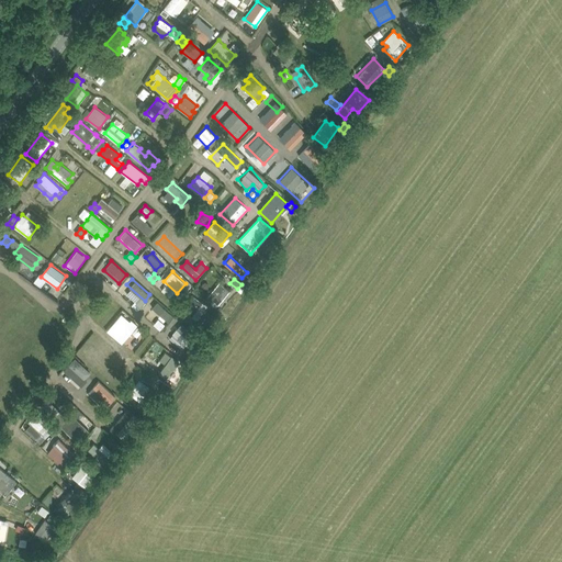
[(208,295),(220,304),(229,291),(220,282),(208,295)]
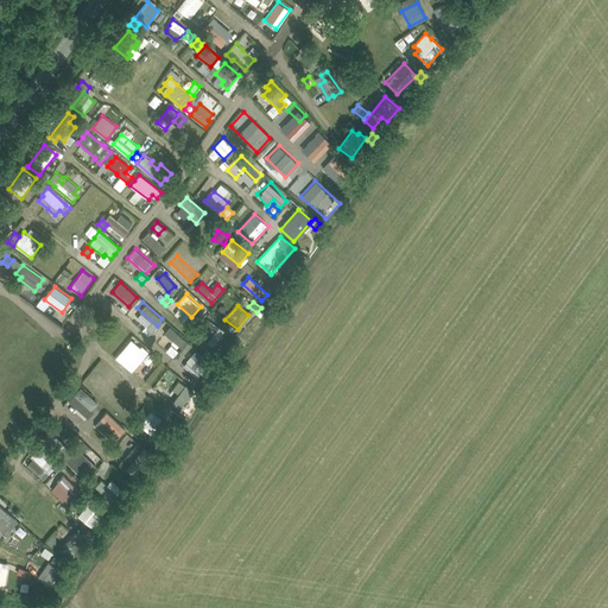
[(202,339),(214,347),(225,330),(207,320),(201,327),(207,331),(202,339)]
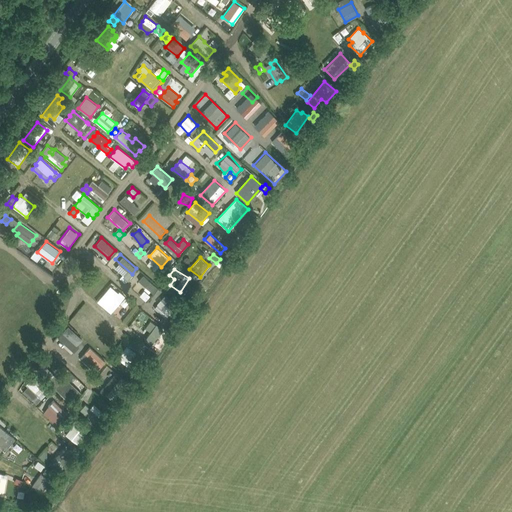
[(130,278),(126,274),(121,279),(126,283),(130,278)]
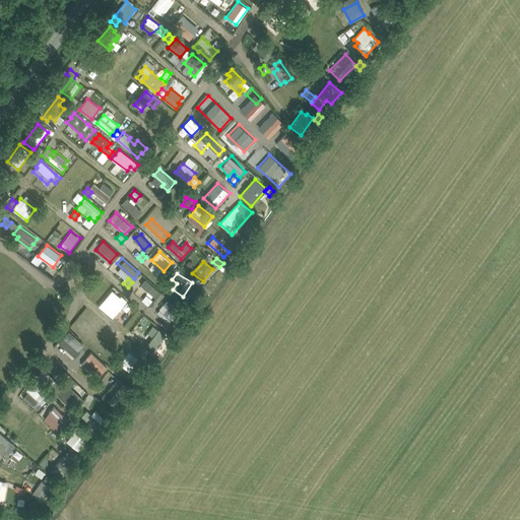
[(96,285),(103,291),(110,285),(104,279),(96,285)]
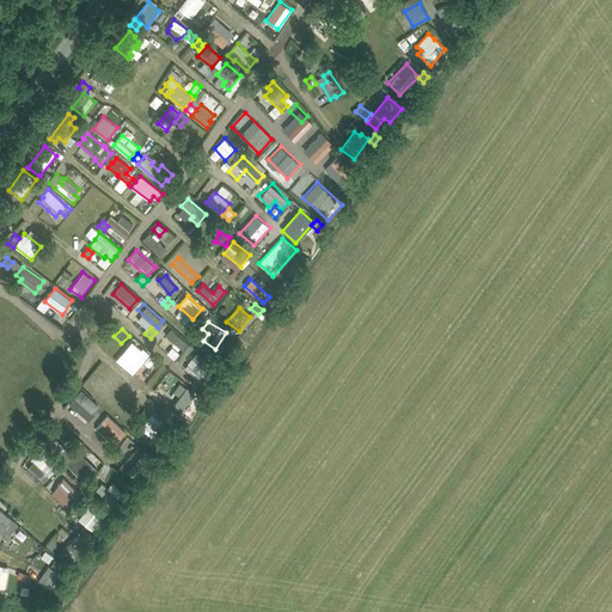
[(122,354),(135,365),(139,360),(142,363),(150,354),(144,348),(142,350),(133,342),(122,354)]
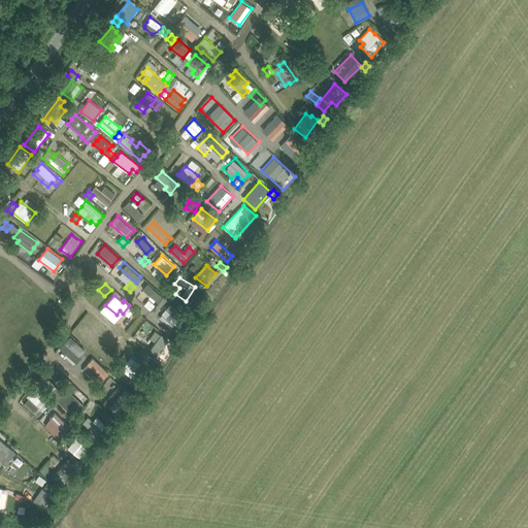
[(98,298),(94,304),(100,308),(104,302),(98,298)]
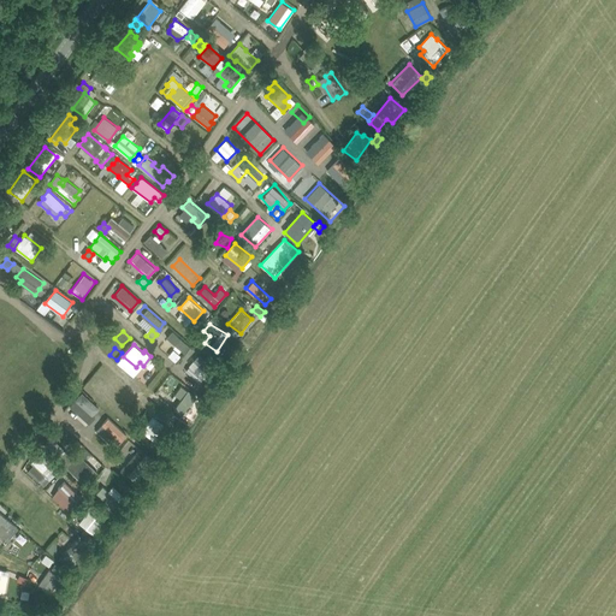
[(176,351),(170,357),(176,362),(181,355),(176,351)]
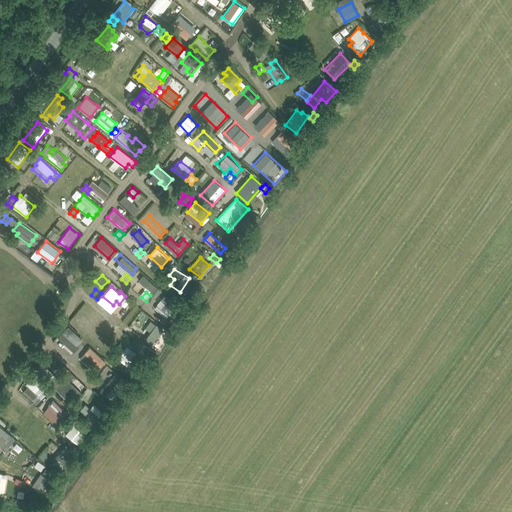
[(175,292),(173,296),(180,301),(183,297),(175,292)]
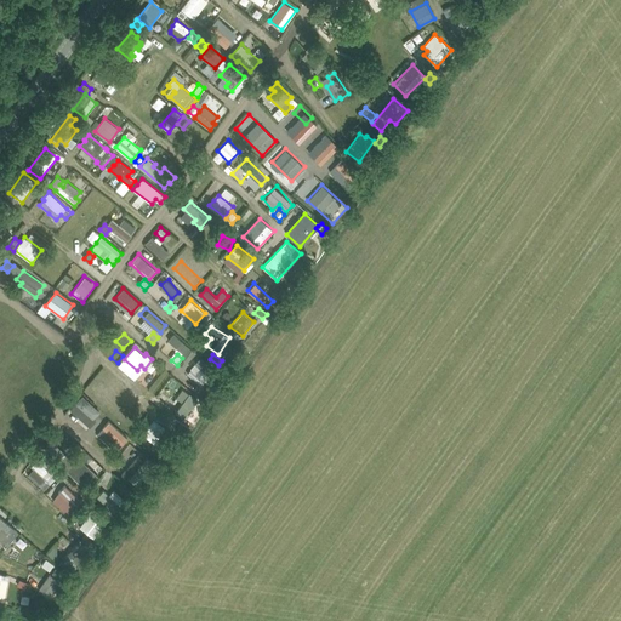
[(147,368),(152,372),(158,365),(152,360),(147,368)]
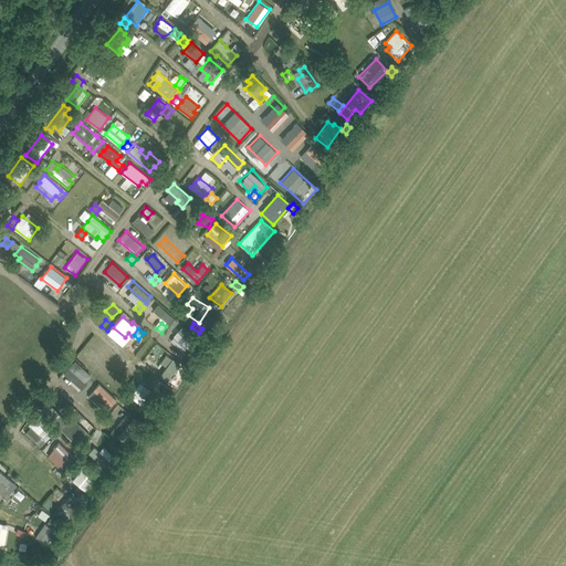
[(94,335),(77,354),(97,373),(107,363),(93,350),(102,342),(94,335)]
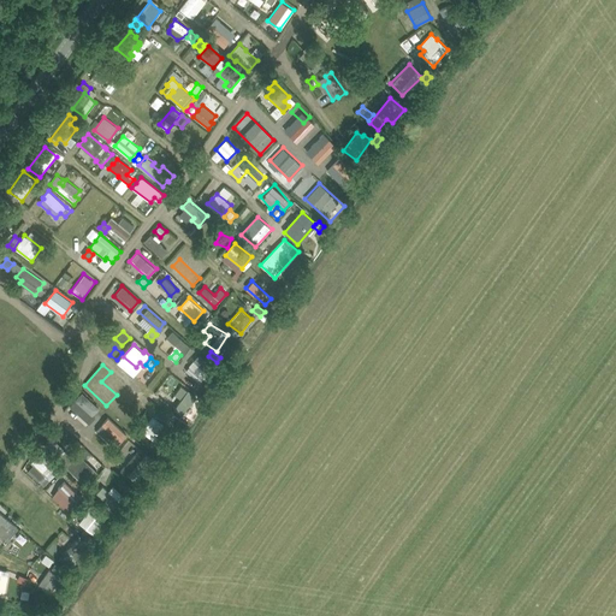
[(185,371),(194,378),(199,372),(190,365),(185,371)]
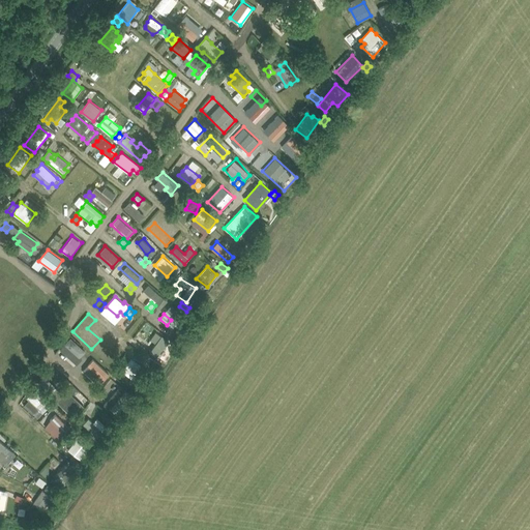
[(156,332),(151,340),(156,344),(150,352),(156,357),(164,348),(165,348),(170,341),(162,335),(162,336),(156,332)]
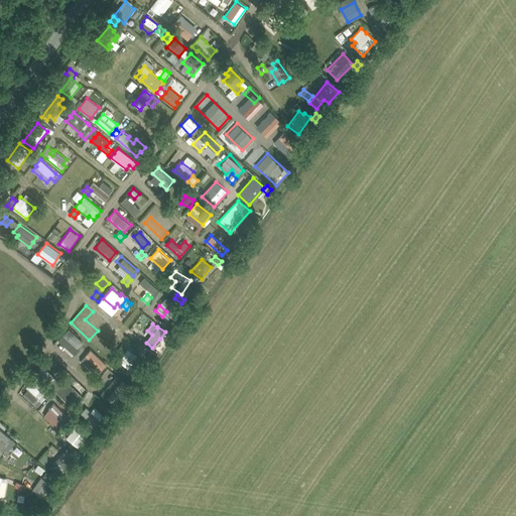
[(72,328),(61,337),(72,349),(82,340),(72,328)]
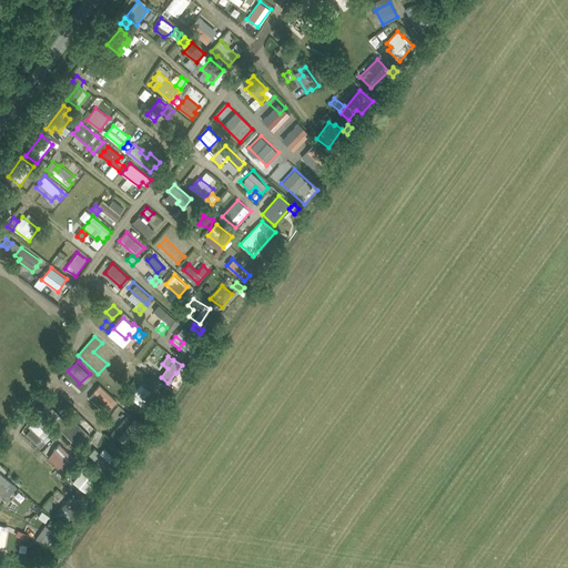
[(168,384),(162,379),(159,384),(164,388),(166,386),(168,384)]
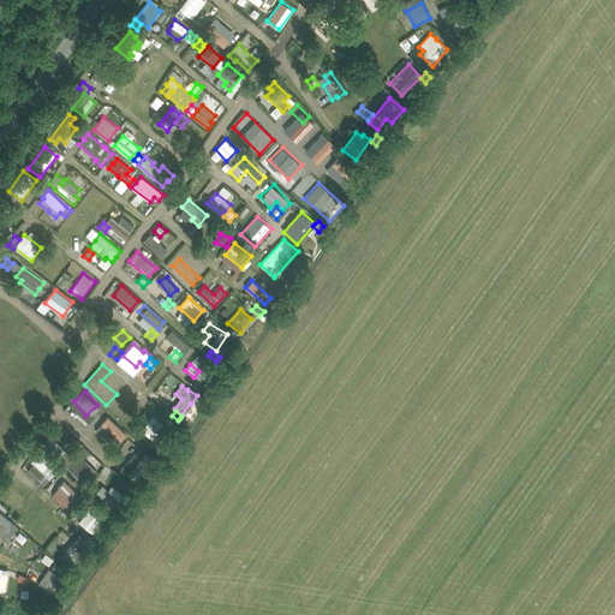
[(162,446),(168,437),(167,436),(172,430),(153,416),(149,422),(142,430),(162,446)]
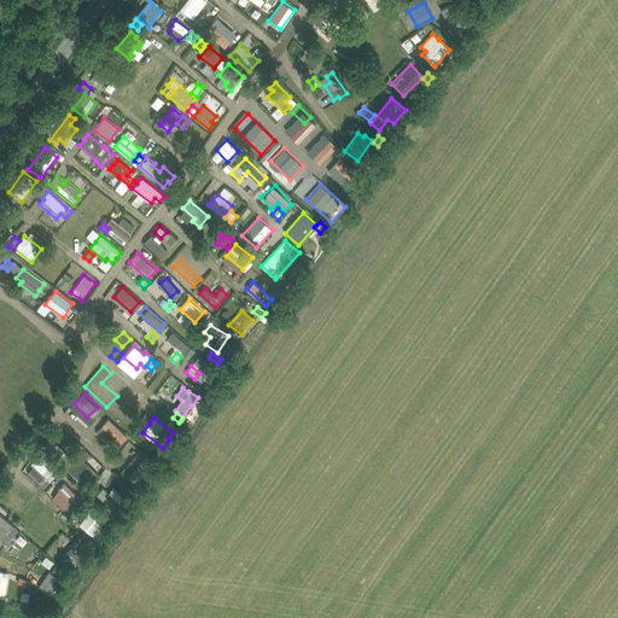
[(68,454),(52,437),(45,444),(66,466),(65,467),(86,487),(98,473),(77,453),(71,459),(68,454)]
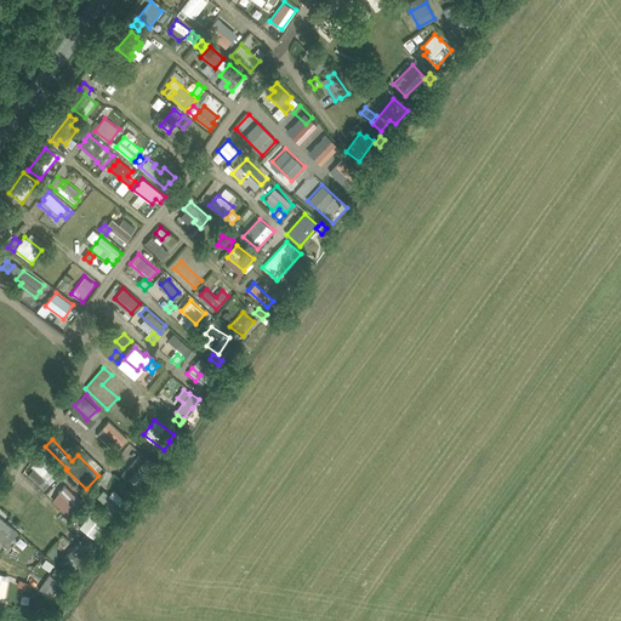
[(32,466),(50,484),(62,472),(43,454),(36,460),(32,466)]
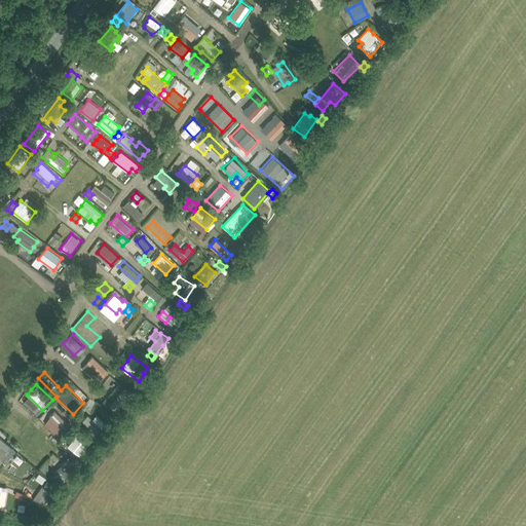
[(117,384),(108,400),(120,407),(129,392),(117,384)]
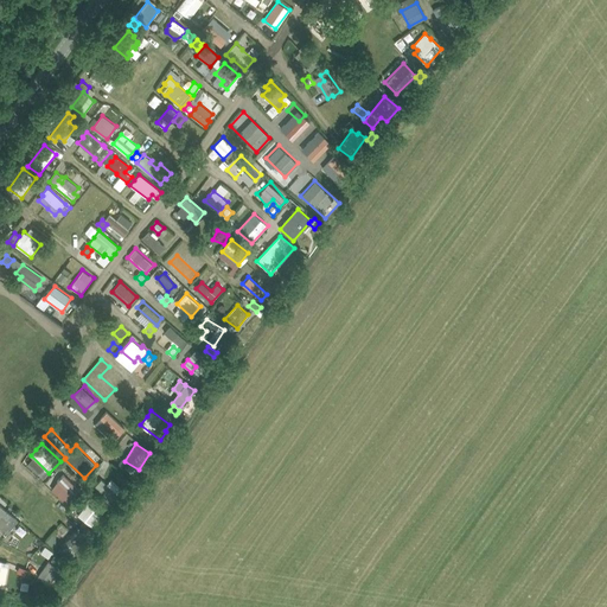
[(50,487),(66,504),(81,491),(64,473),(50,487)]
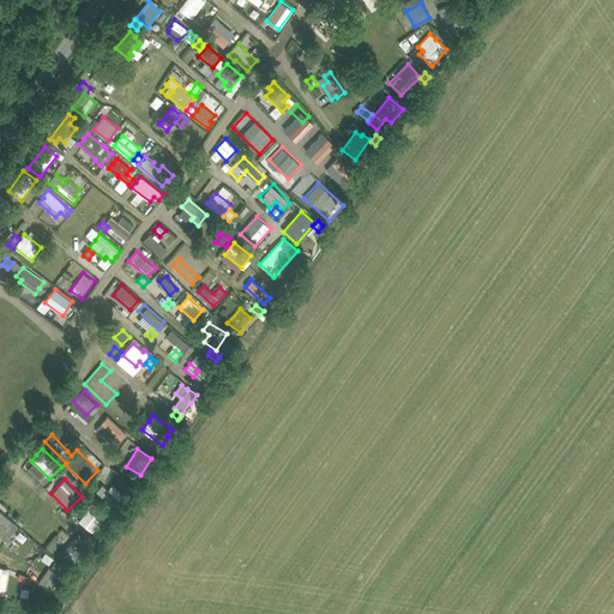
[(96,491),(113,507),(119,499),(102,483),(96,491)]
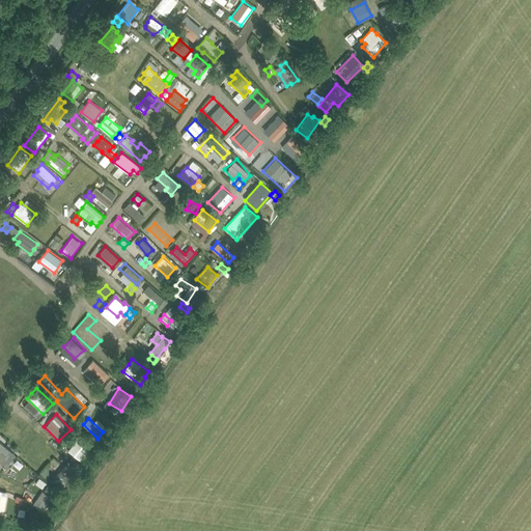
[(75,444),(75,443),(68,451),(81,460),(92,447),(80,437),(75,444)]
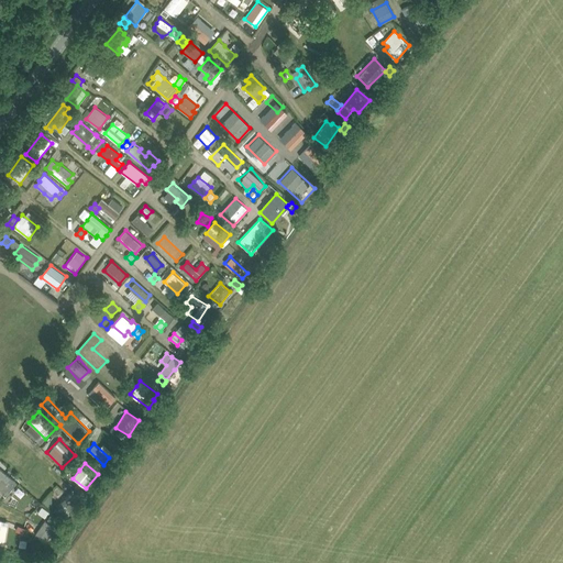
[(0,488),(10,494),(18,478),(0,468),(0,488)]
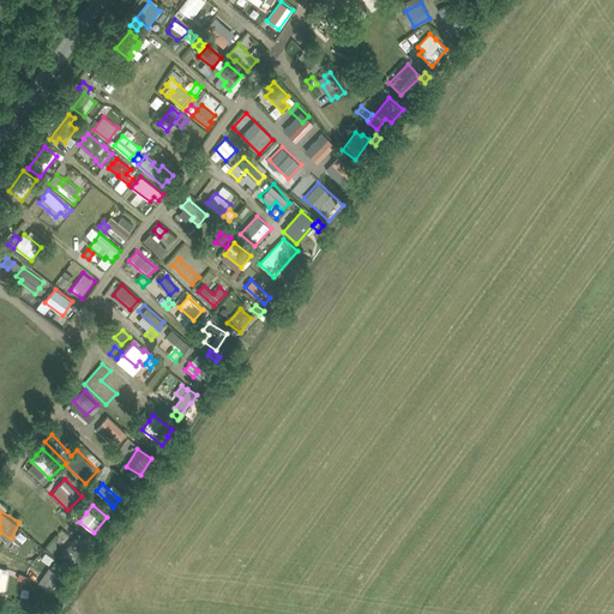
[(74,540),(60,555),(71,565),(85,551),(74,540)]
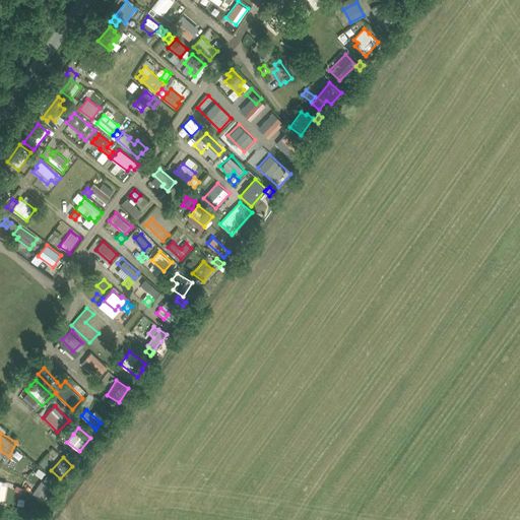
[(39,468),(35,473),(37,475),(33,481),(38,484),(46,472),(39,468)]
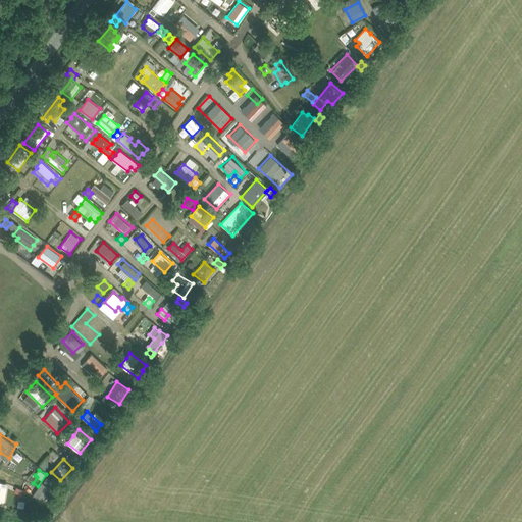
[(48,476),(44,482),(48,485),(52,478),(48,476)]
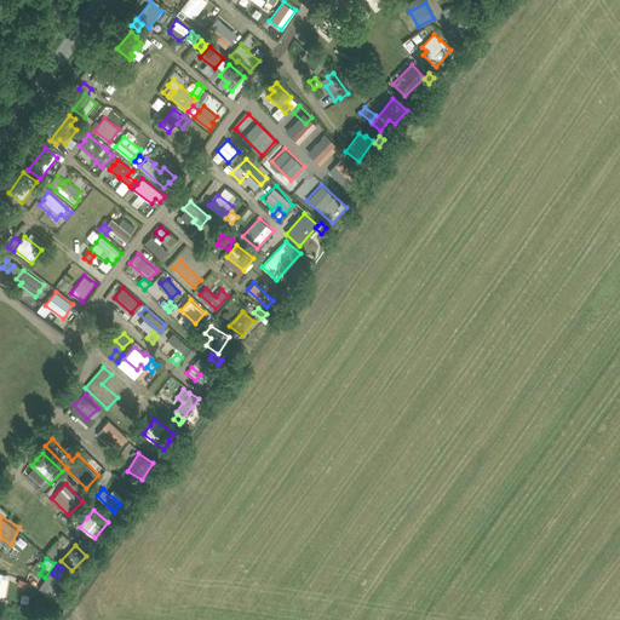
[(39,589),(50,597),(62,581),(50,573),(39,589)]
